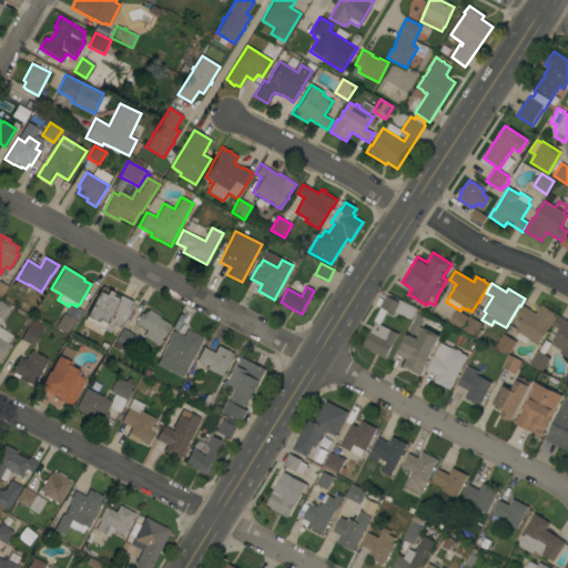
[(104,295),(107,293),(110,295),(112,293),(119,297),(120,295),(132,303),(118,328),(113,326),(110,333),(84,320),(99,292),(104,295)]
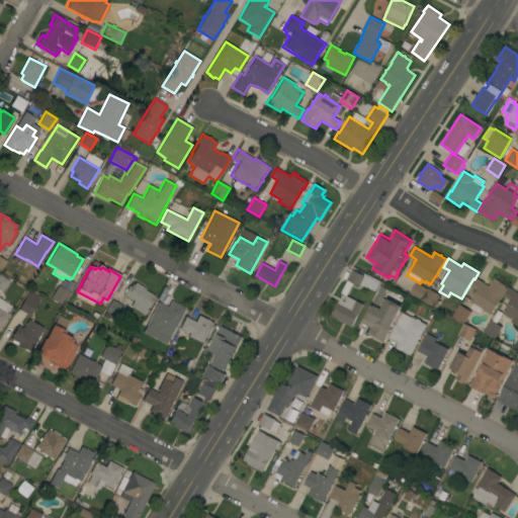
[(380,281),(375,291),(361,284),(359,286),(353,283),(347,296),(364,305),(359,315),(358,314),(352,326),(336,319),(337,317),(333,315),(343,293),(341,293),(352,270),(364,275),(365,273),(380,281)]
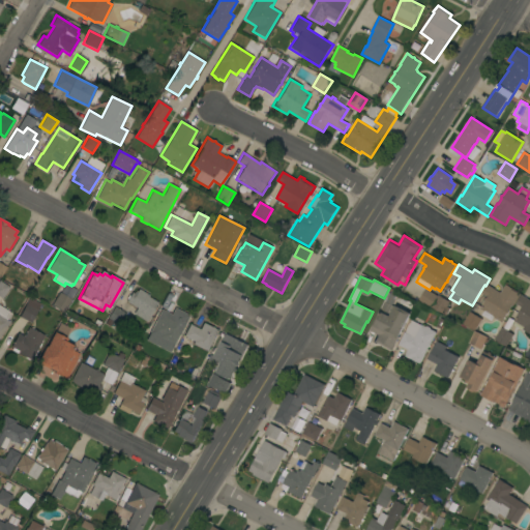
[(0,281),(9,287),(2,299),(0,297),(0,281)]
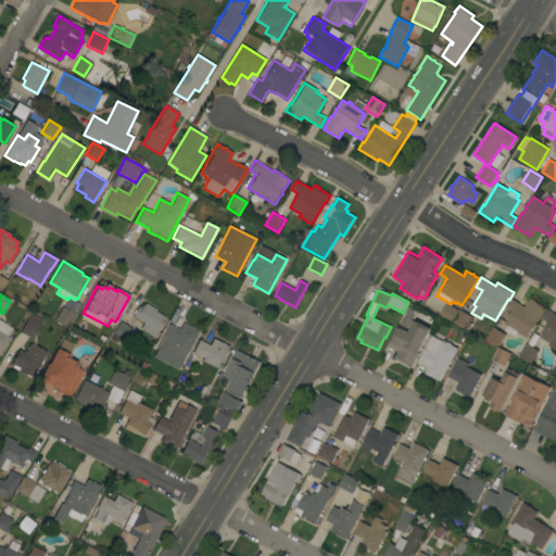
[(526,307),(531,299),(547,308),(540,320),(539,320),(535,326),(534,328),(532,329),(527,338),(518,332),(518,331),(509,326),(508,327),(505,324),(509,315),(510,313),(513,312),(505,307),(512,299),(526,307)]
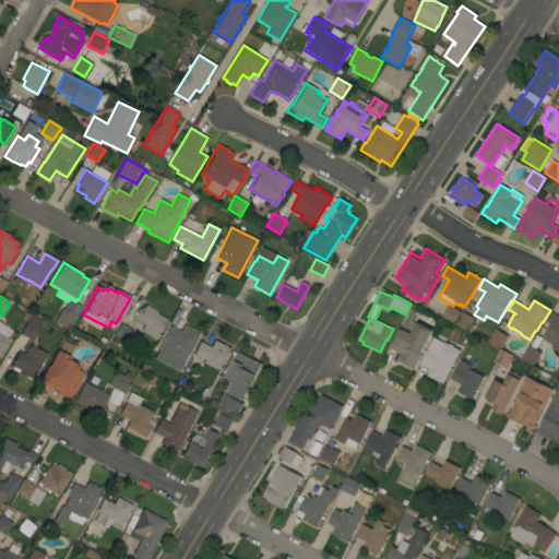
[(140,331),(143,324),(132,319),(134,316),(133,314),(135,311),(137,312),(139,308),(141,309),(143,306),(144,307),(145,305),(157,311),(156,313),(157,313),(158,312),(165,317),(164,318),(166,319),(154,340),(140,331)]
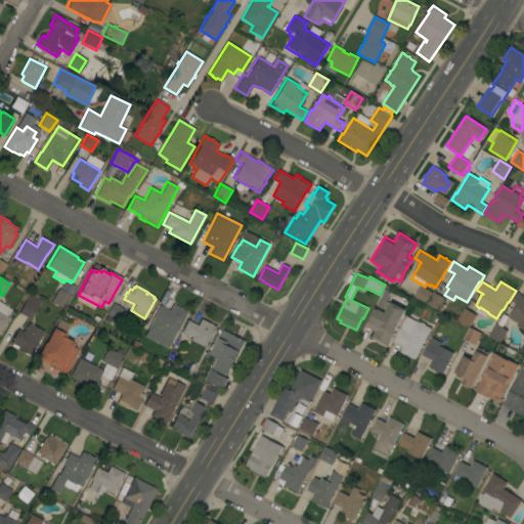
[(433,293),(426,304),(415,297),(422,286),(433,293)]
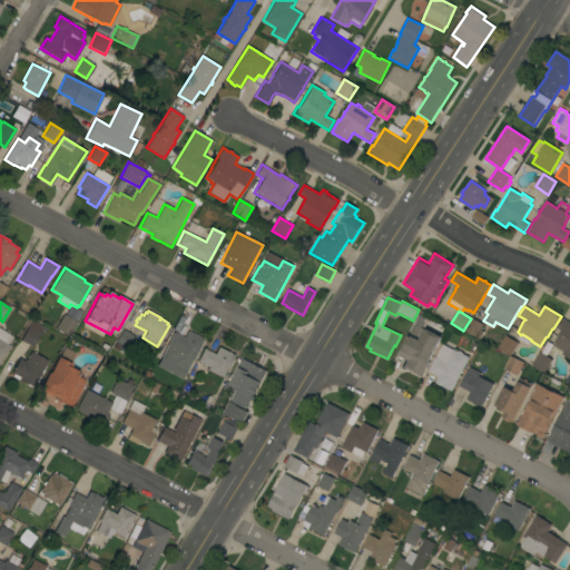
[(68,336),(55,328),(64,314),(77,322),(68,336)]
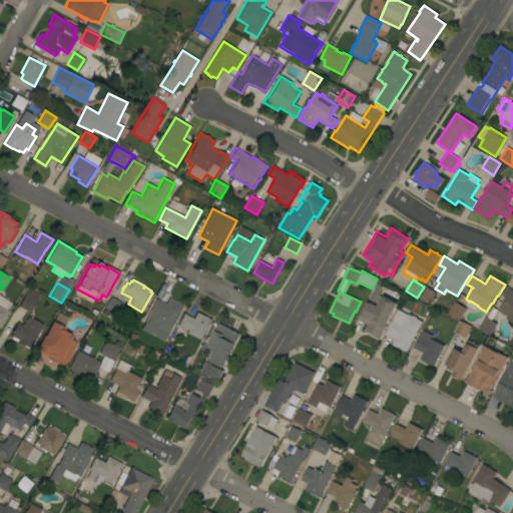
[(380,339),(364,331),(368,325),(359,320),(373,292),(374,293),(378,284),(384,288),(380,296),(383,297),(384,296),(398,304),(380,339)]
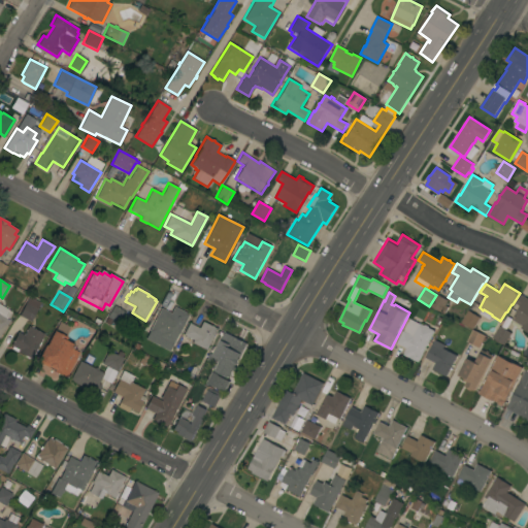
[(448,300),(446,305),(450,307),(444,315),(430,306),(438,294),(448,300)]
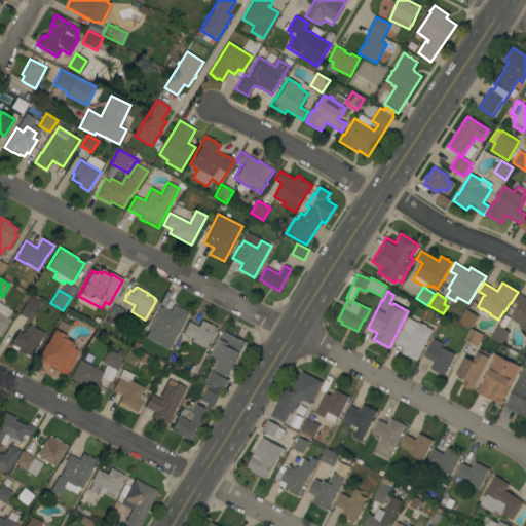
[(511,318),(519,305),(513,302),(518,293),(525,297),(525,331),(519,327),(521,324),(511,318)]
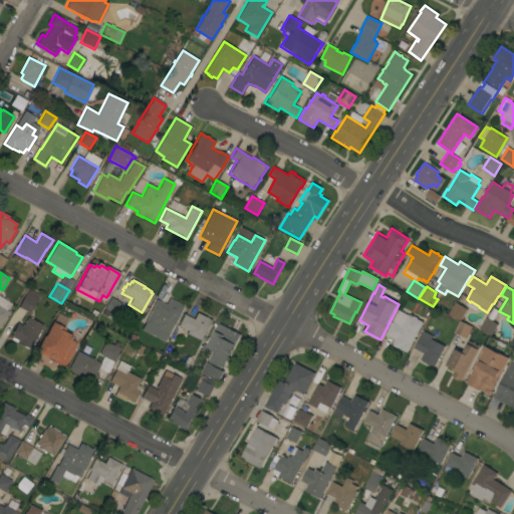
[(30,313),(18,307),(27,289),(39,295),(30,313)]
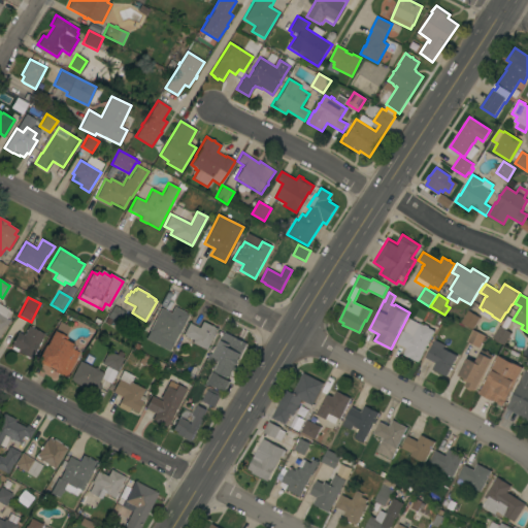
[(0,304),(10,310),(10,314),(7,320),(9,321),(0,335),(0,304)]
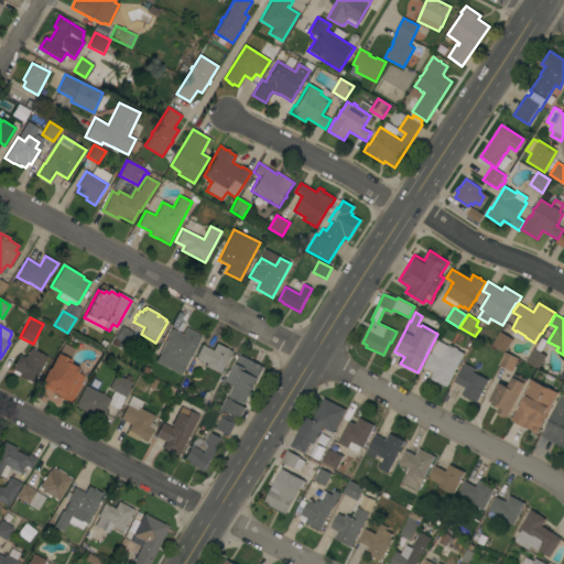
[(121,351),(111,344),(115,339),(114,338),(121,326),(133,333),(121,351)]
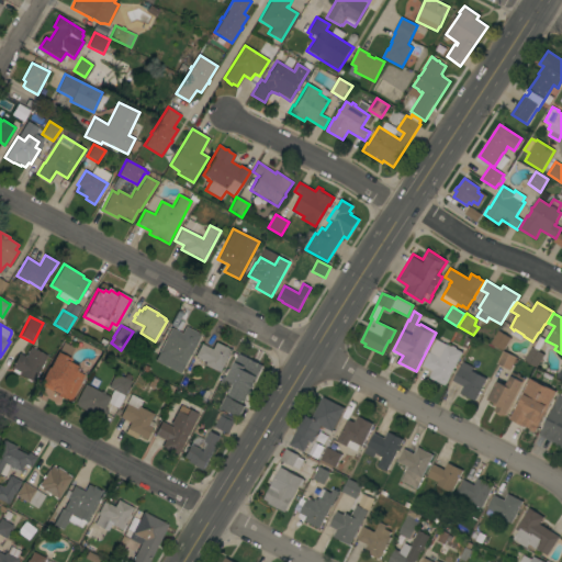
[(180,372),(155,359),(171,328),(181,334),(184,327),(200,335),(180,372)]
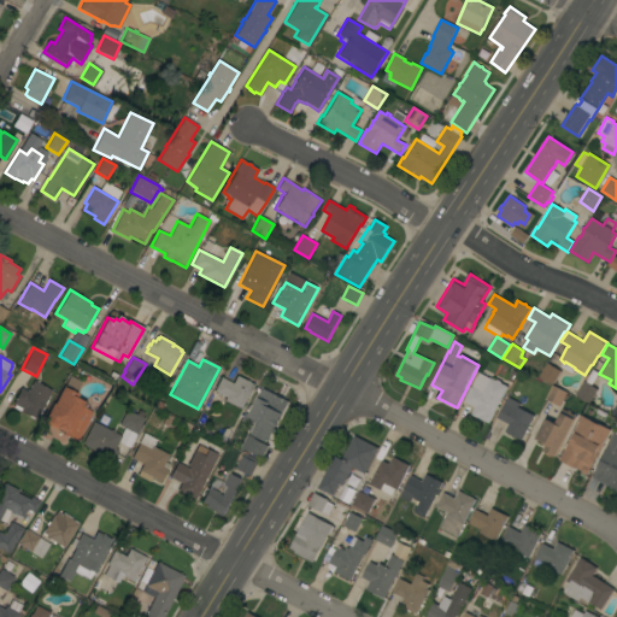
[(553,386),(540,377),(547,363),(562,371),(553,386)]
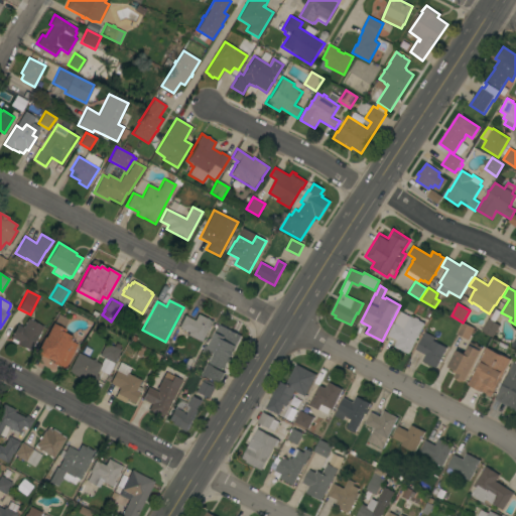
[(501,312),(495,323),(500,326),(493,338),(482,331),(489,318),(490,319),(497,309),(501,312)]
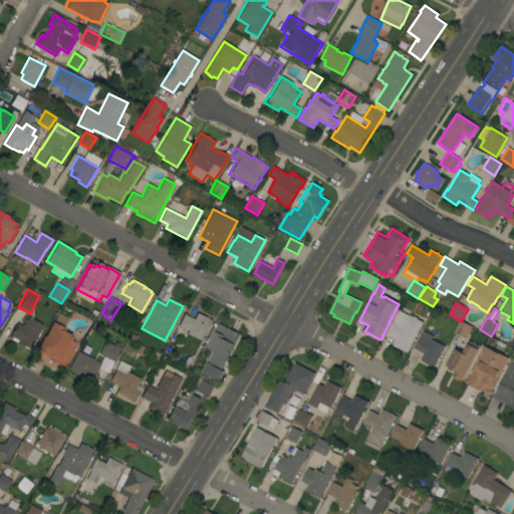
[(408,352),(394,345),(397,339),(388,334),(393,322),(394,322),(400,310),(414,317),(414,316),(418,318),(418,319),(423,322),(408,352)]
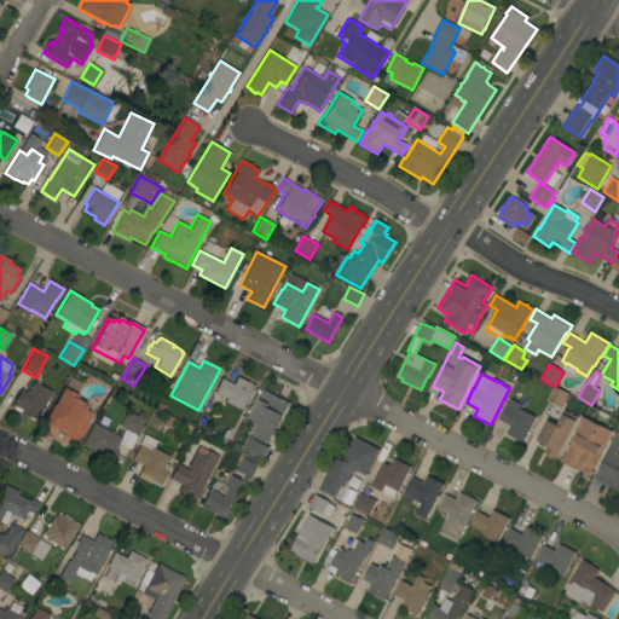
[(77,443),(69,438),(68,439),(62,435),(64,433),(57,429),(57,432),(42,424),(53,405),(55,405),(69,376),(81,383),(75,394),(77,395),(77,398),(87,403),(86,404),(87,404),(85,409),(92,414),(77,443)]
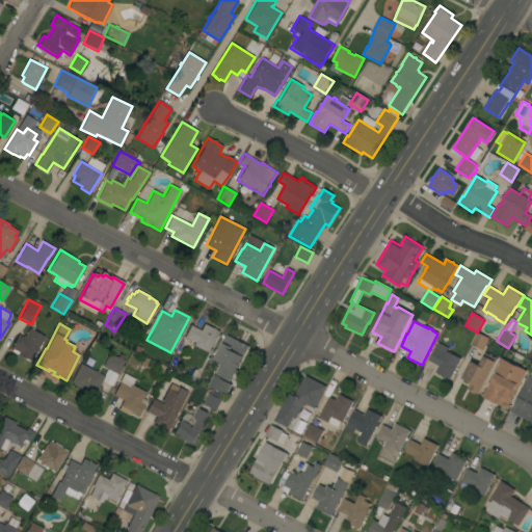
[(217,331),(207,352),(192,345),(193,342),(184,338),(190,325),(200,330),(204,324),(217,331)]
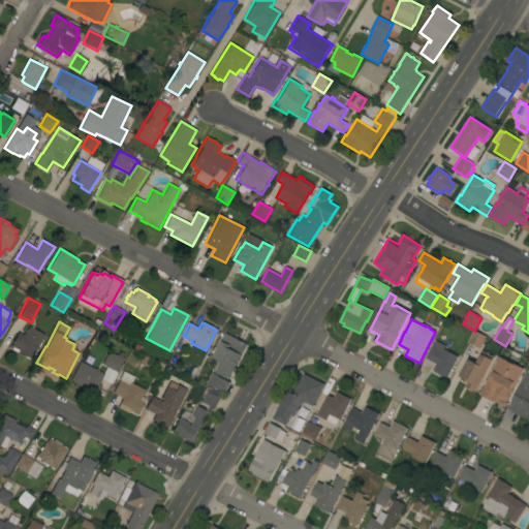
[(30,361),(24,356),(25,356),(11,349),(12,347),(10,346),(18,333),(24,336),(28,327),(43,335),(30,361)]
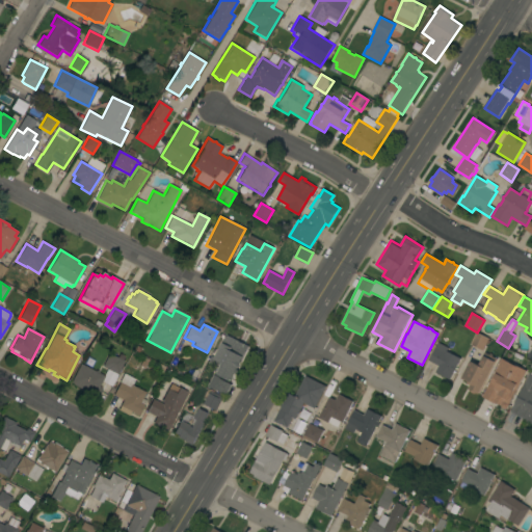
[(483,350),(471,344),(477,333),(489,339),(483,350)]
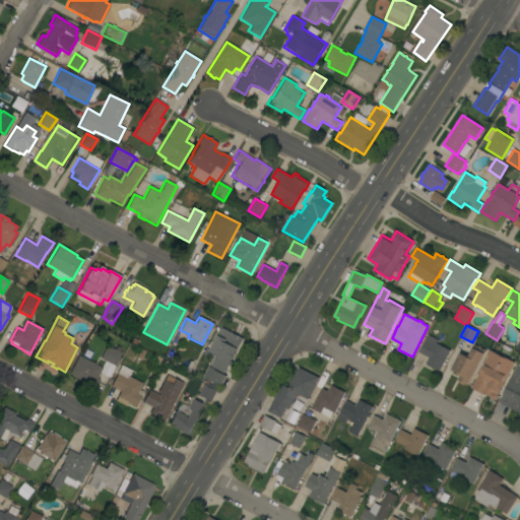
[(243,338),(226,372),(216,367),(222,356),(223,356),(224,354),(220,352),(218,355),(211,351),(223,328),(243,338)]
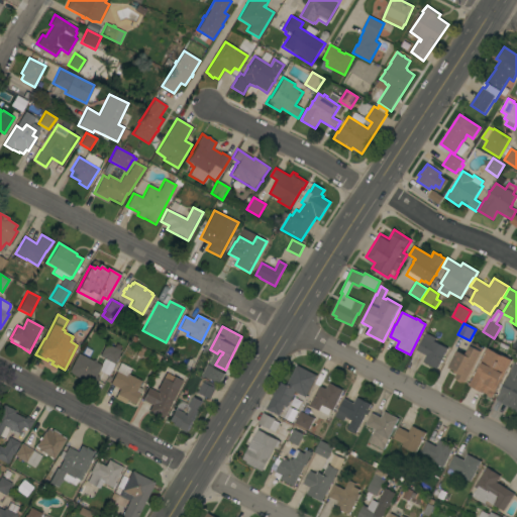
[(437,370),(423,362),(426,355),(417,350),(426,333),(436,338),(434,341),(448,348),(437,370)]
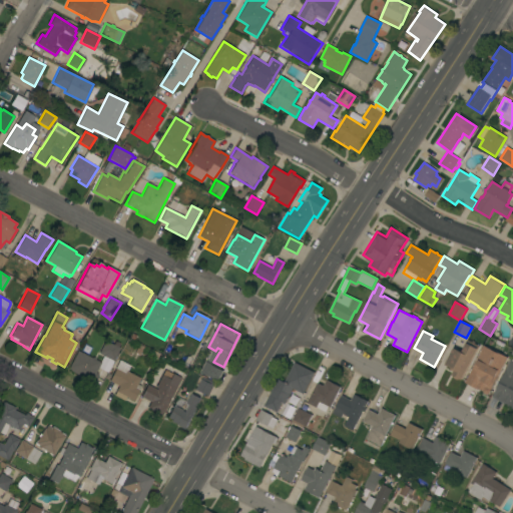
[(462,380),(461,379),(459,380),(455,378),(455,376),(453,375),(455,372),(451,370),(451,368),(446,365),(455,349),(462,353),(467,344),(466,343),(468,340),(479,346),(478,349),(462,380)]
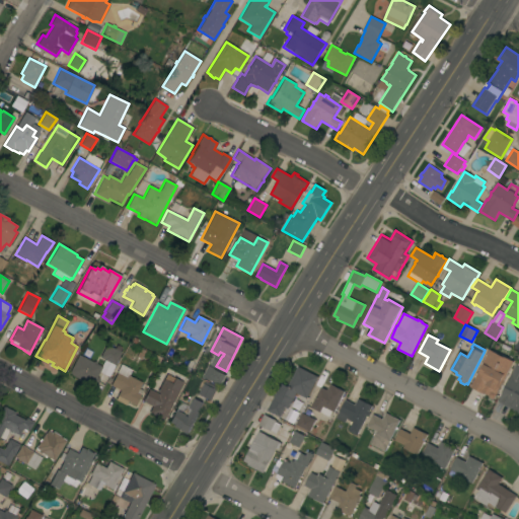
[(105,345),(122,353),(116,365),(99,357),(105,345)]
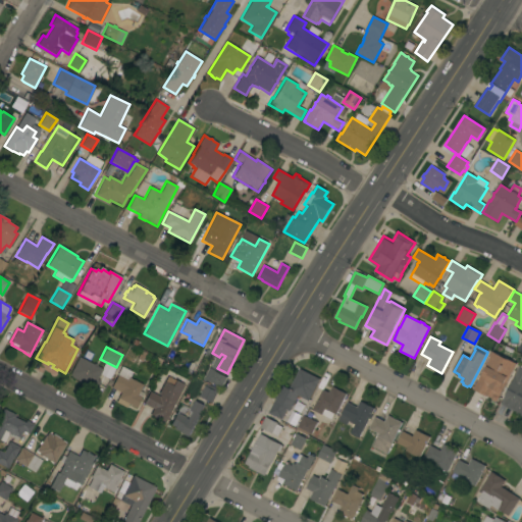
[(492,352),(506,358),(516,363),(506,381),(507,381),(499,397),(500,398),(500,399),(500,401),(499,402),(497,402),(496,402),(494,401),(484,395),(484,396),(472,388),(492,352)]
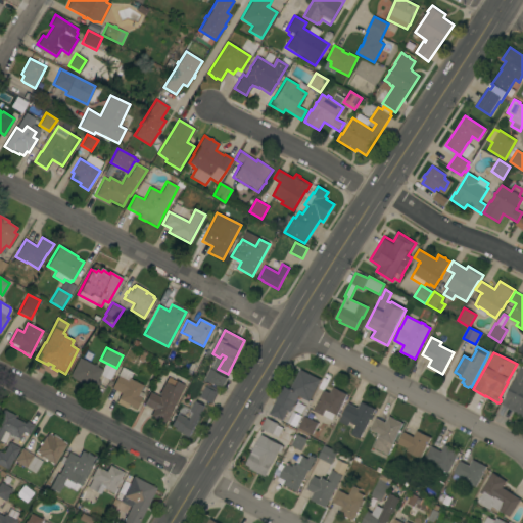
[(93,365),(94,364),(97,365),(96,367),(102,370),(97,380),(99,381),(99,382),(100,383),(96,389),(82,382),(82,383),(68,377),(79,358),(93,365)]
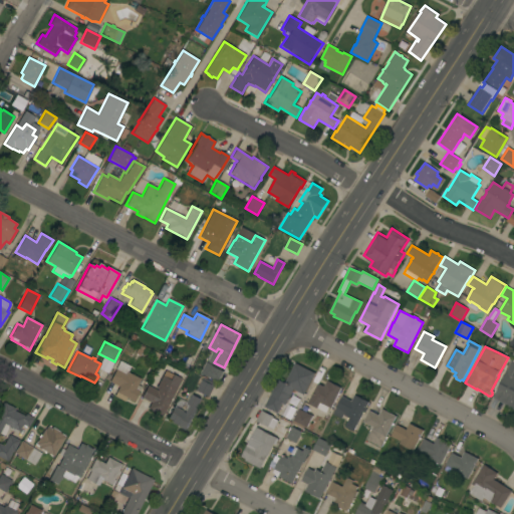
[(513,410),(504,405),(505,404),(494,399),(507,371),(506,371),(512,361),(513,357),(513,410)]
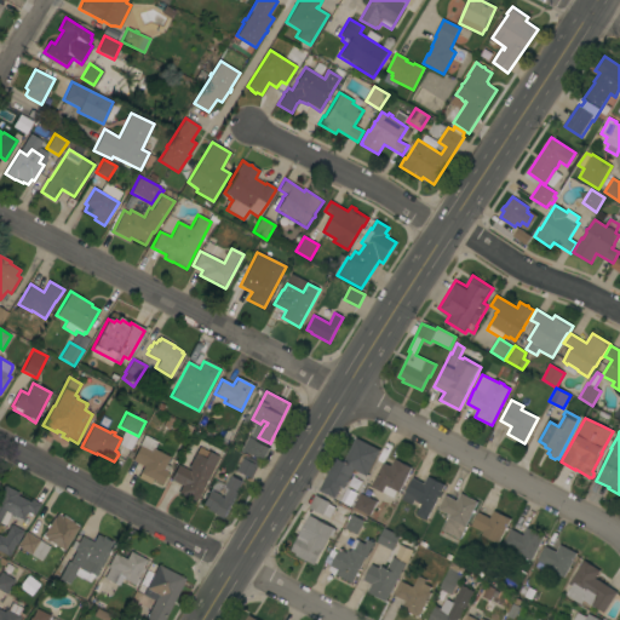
[(151,480),(149,484),(137,478),(143,466),(131,460),(143,437),(155,443),(153,448),(168,457),(165,465),(170,468),(166,474),(168,475),(167,477),(165,476),(161,484),(151,480)]
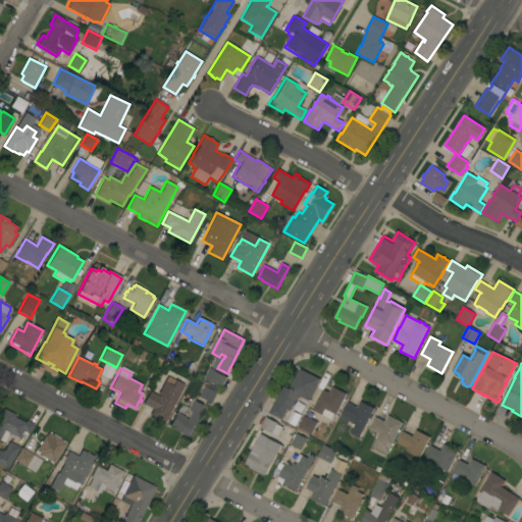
[(222,387),(210,381),(210,382),(205,379),(211,368),(216,370),(215,371),(227,377),(222,387)]
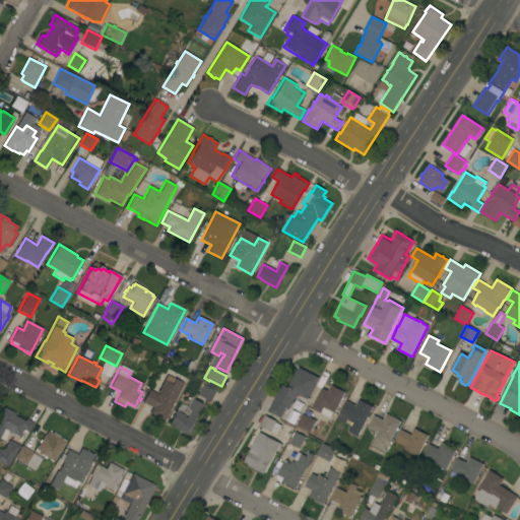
[(319,378),(308,399),(298,394),(289,409),(286,407),(281,418),(268,411),(273,400),(274,400),(282,384),(288,388),(300,368),(319,378)]
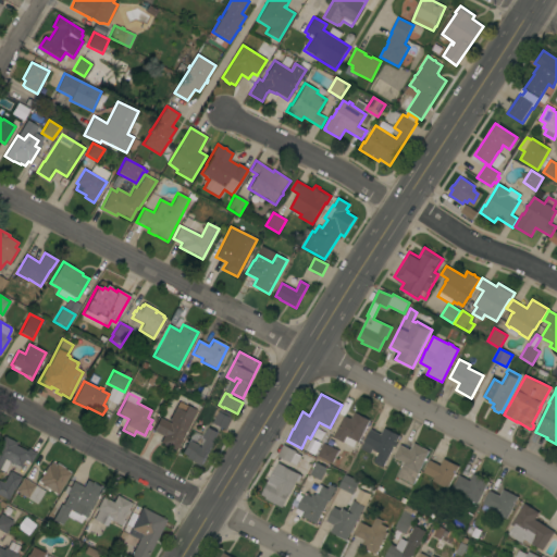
[(175,452),(159,443),(163,436),(152,431),(159,418),(170,423),(170,422),(168,421),(178,400),(196,410),(175,452)]
